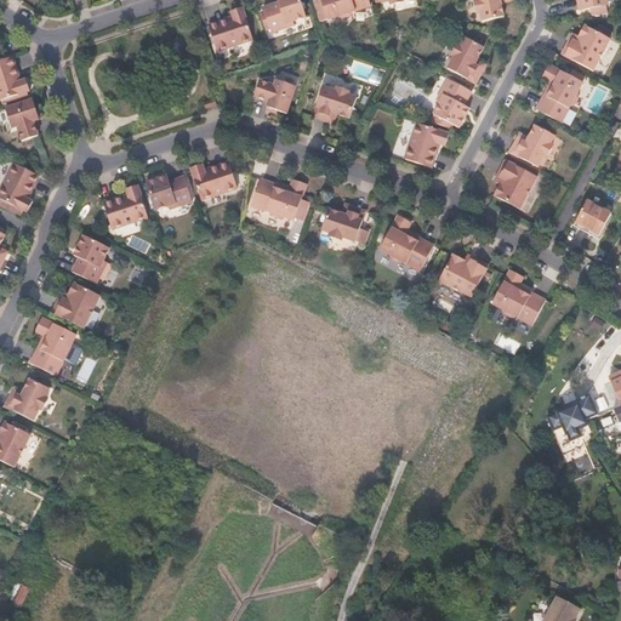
[(263,6),(266,18),(271,35),(294,28),(292,23),(306,20),(298,0),(284,0),(285,1),(278,4),(269,6),(263,6)]
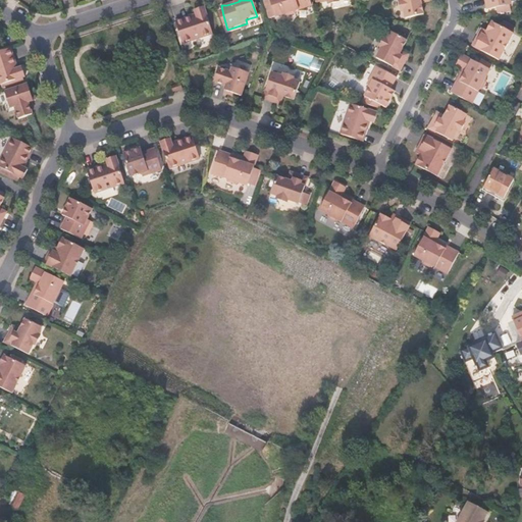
[(311,7),(308,0),(268,0),(275,19),(284,15),(288,17),(294,14),(296,12),(311,7)]
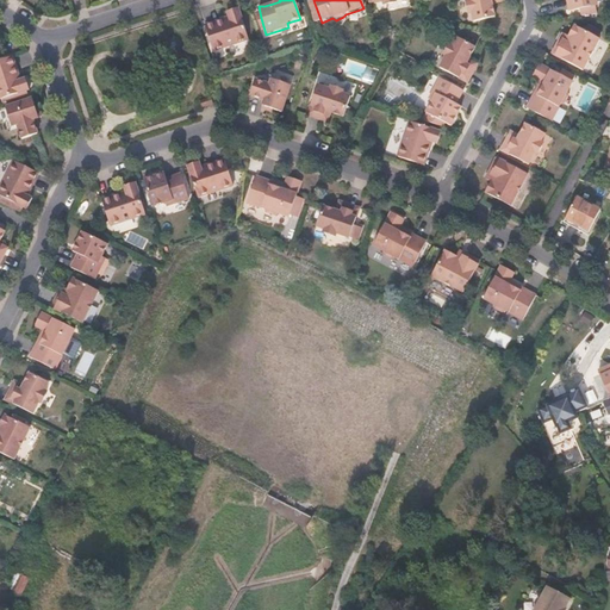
[(492,5),(496,5),(493,0),(468,0),(470,1),(467,5),(468,11),(472,13),(474,23),(495,18),(492,5)]
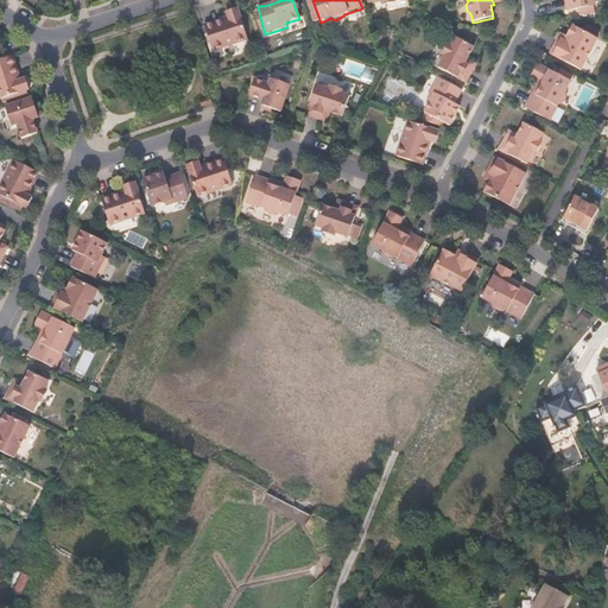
[(563,0),(567,13),(595,6),(593,0),(563,0)]
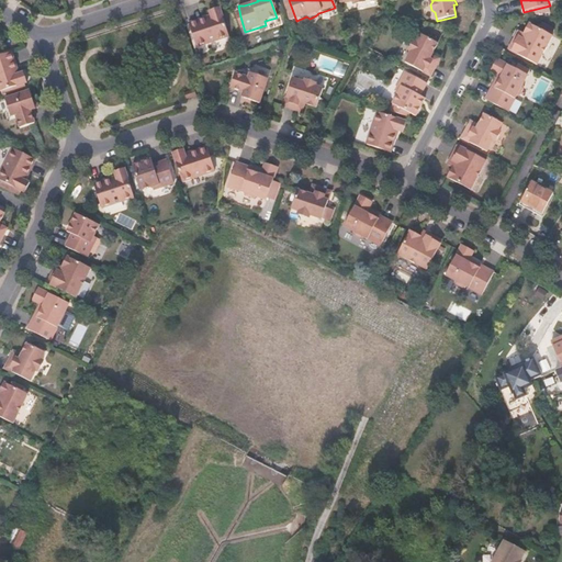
[(229,35),(220,7),(210,9),(211,14),(189,22),(197,45),(229,35)]
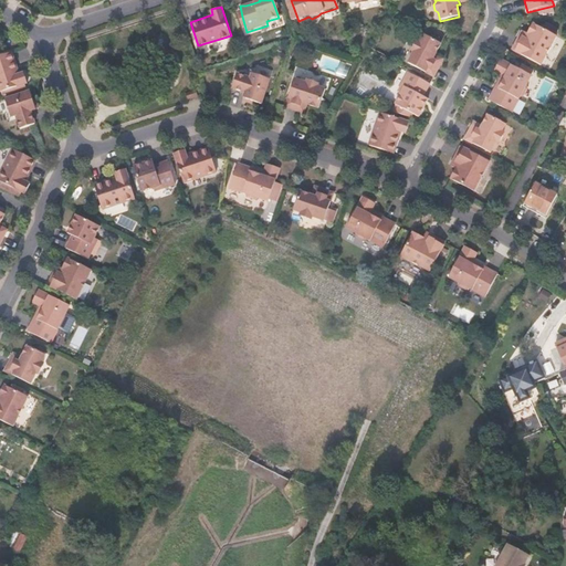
[(544,24),(541,30),(554,38),(557,31),(544,24)]
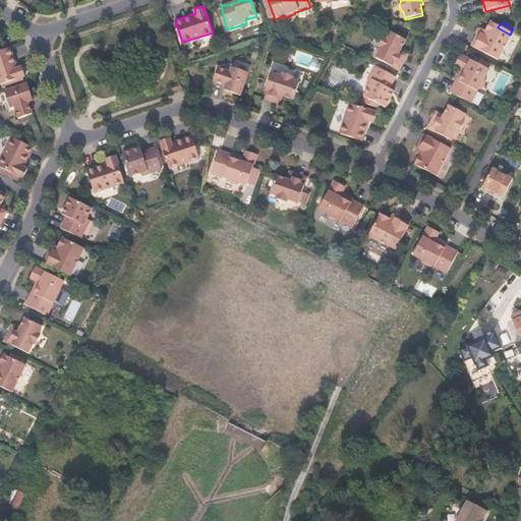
[(484,33),(482,31),(480,36),(477,34),(470,47),(497,61),(511,35),(510,35),(498,27),(489,23),(484,33)]
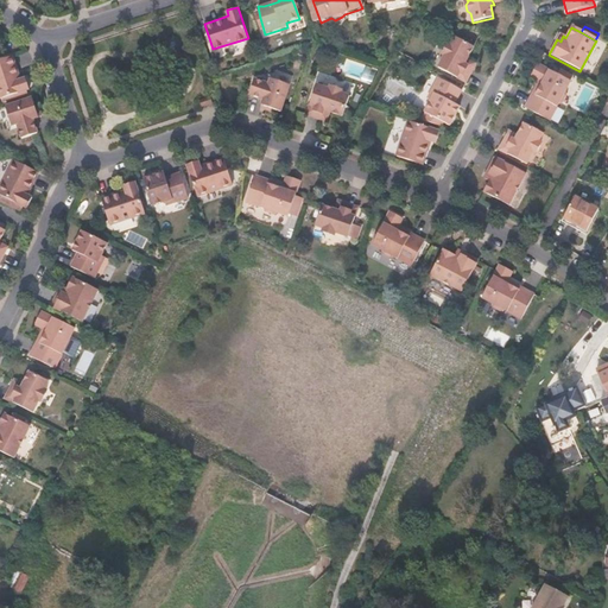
[(466,83),(473,70),(467,67),(469,62),(467,59),(473,48),(455,38),(450,46),(447,46),(443,54),(444,58),(438,69),(466,83)]
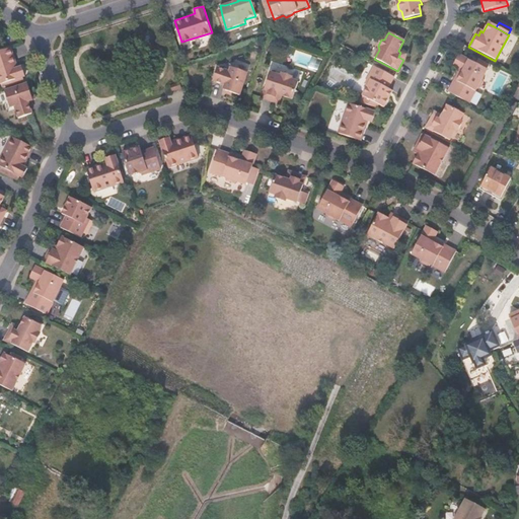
[(15,65),(9,48),(0,50),(0,83),(22,76),(24,76),(21,66),(16,68),(14,68),(13,66),(15,65)]
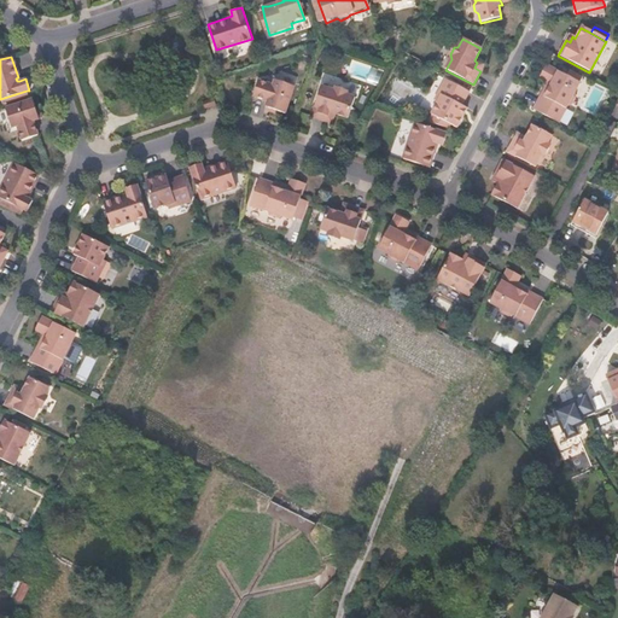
[(573,94),(578,85),(546,66),(538,80),(551,86),(548,89),(546,88),(541,97),(540,95),(531,111),(557,124),(566,108),(570,106),(573,98),(573,94)]
